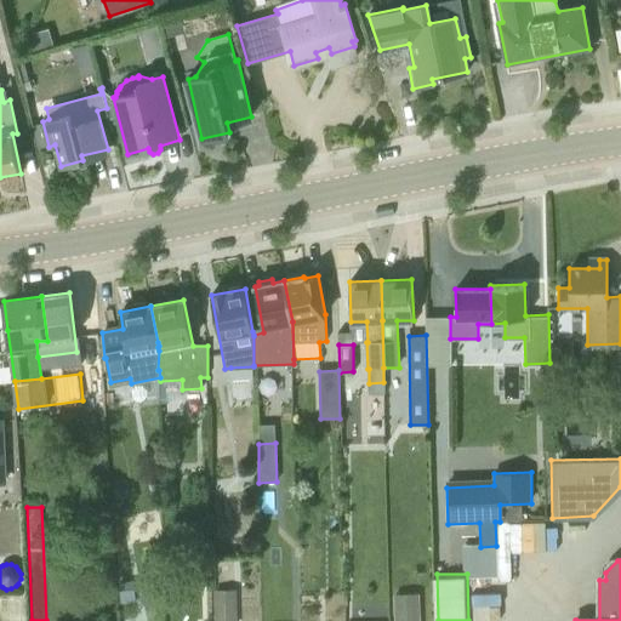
[(121,602),(135,600),(132,581),(119,582),(121,602)]
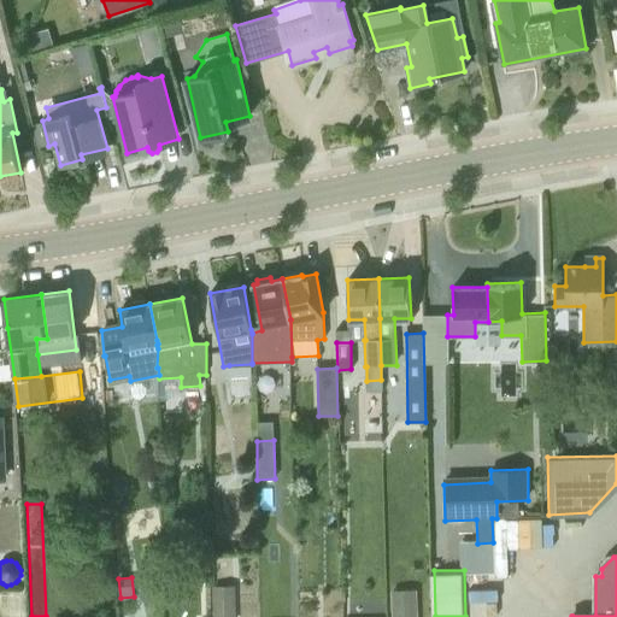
[(212,616),(235,616),(235,586),(212,587),(212,616)]
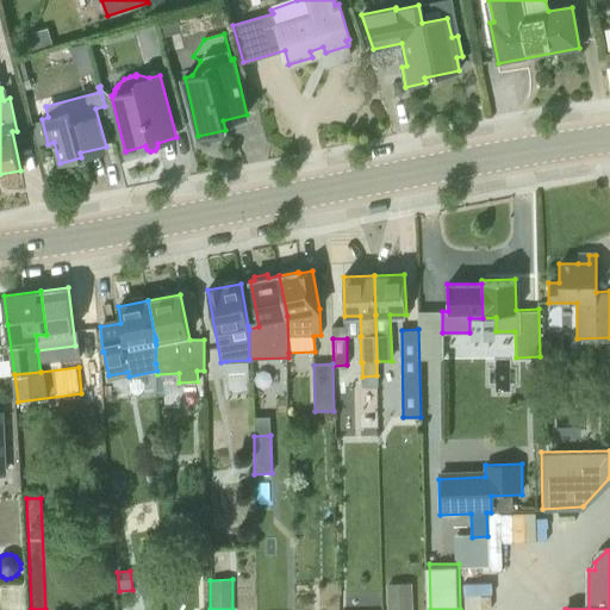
[(415,609),(415,596),(388,596),(388,609),(415,609)]
